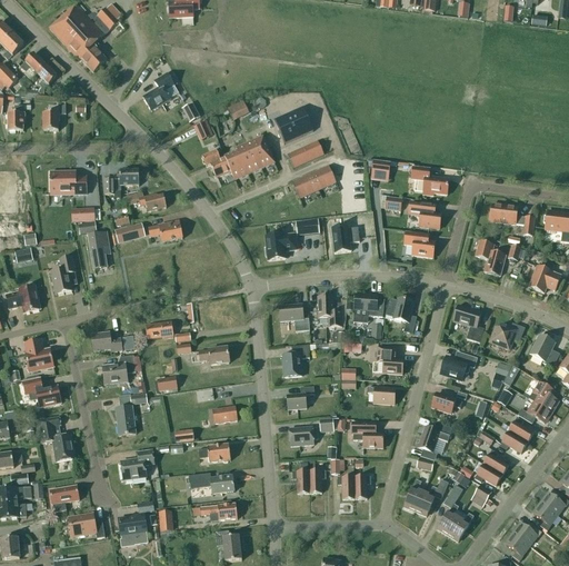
[(169,1),(169,6),(168,6),(167,7),(167,8),(167,9),(167,10),(167,11),(167,12),(168,12),(169,13),(169,17),(193,16),(192,8),(199,8),(199,5),(200,3),(201,2),(201,1),(201,0),(171,0),(171,1),(169,1)]
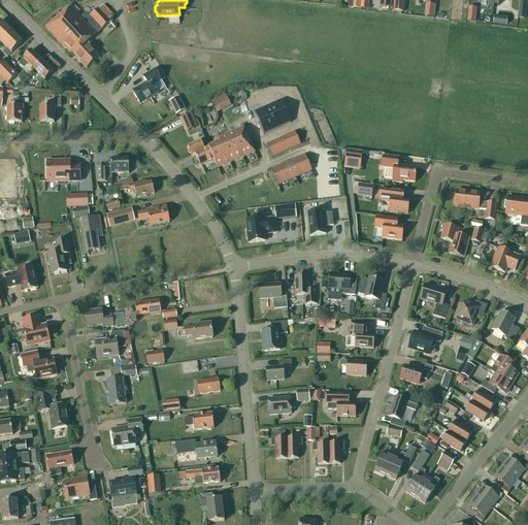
[(394,0),(393,8),(392,8),(391,11),(400,12),(401,8),(403,9),(404,0),(394,0)]
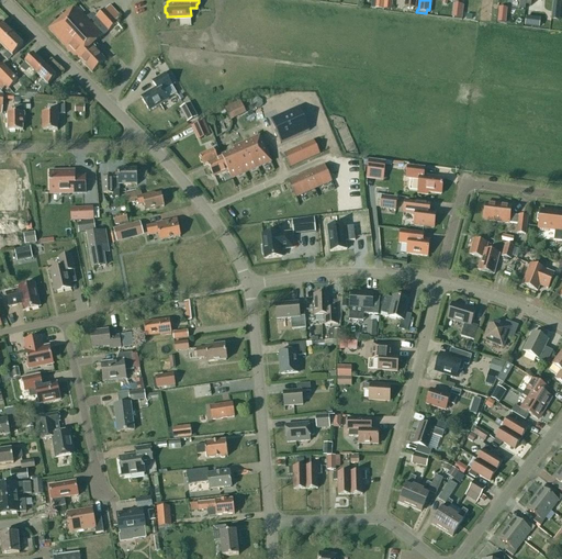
[(456,1),(453,15),(461,17),(463,2),(456,1)]
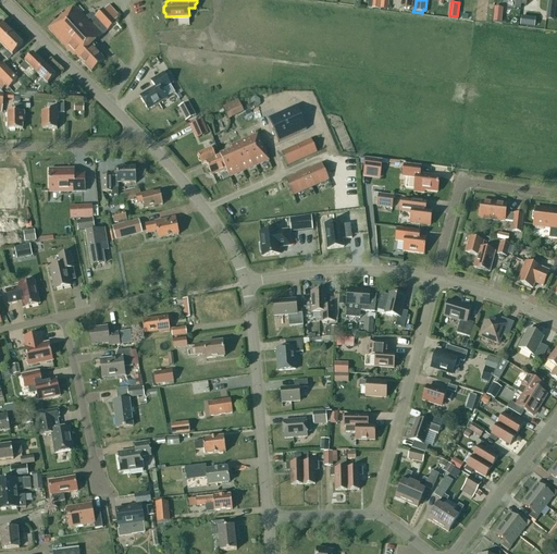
[(94,9),(87,16),(74,2),(48,26),(76,57),(78,56),(91,70),(104,58),(98,50),(99,49),(93,41),(102,33),(107,28),(118,19),(115,16),(119,13),(109,2),(104,5),(97,12),(94,9)]
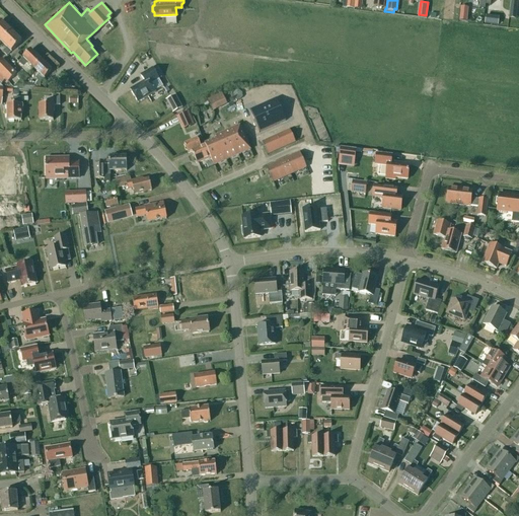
[(1,40),(11,28),(1,18),(0,19),(0,41),(1,40)]
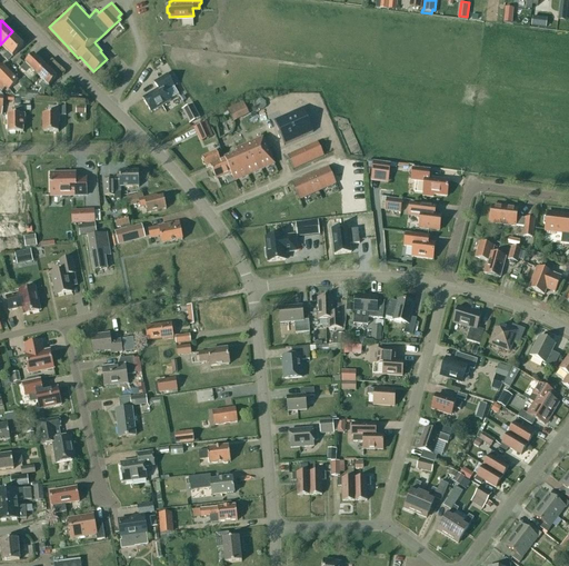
[(23,42),(12,31),(1,43),(8,49),(3,53),(8,58),(12,53),(23,42)]
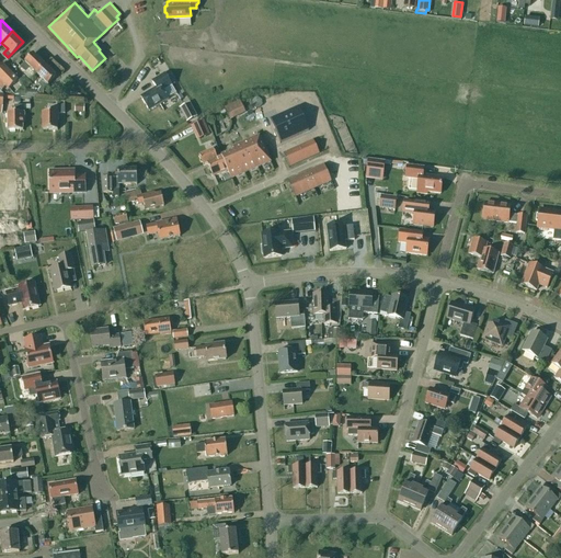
[(25,60),(21,65),(25,69),(30,65),(36,71),(44,63),(33,50),(24,59),(25,60)]
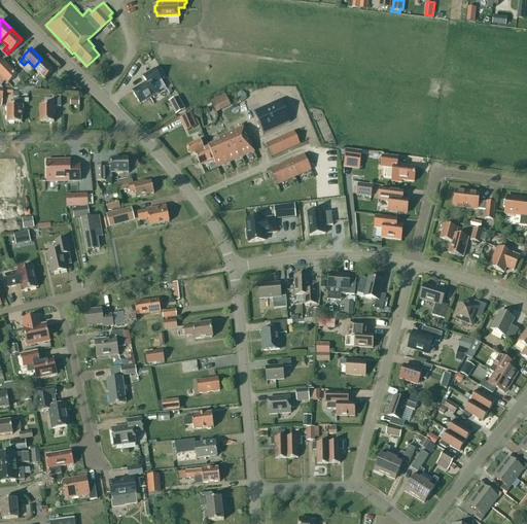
[(0,80),(1,82),(5,78),(7,81),(16,73),(2,58),(0,59),(0,80)]
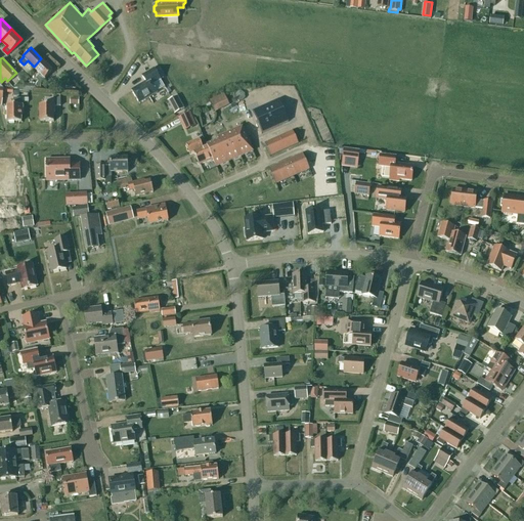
[(41,58),(34,67),(40,72),(36,76),(38,79),(35,82),(35,88),(40,88),(41,81),(45,77),(52,70),(41,58)]
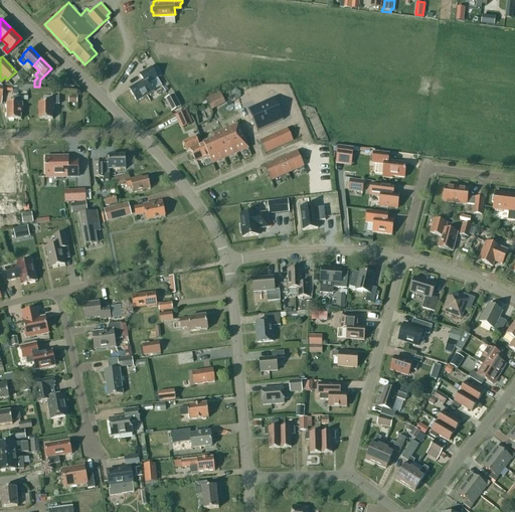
[(143,77),(129,87),(137,100),(154,89),(153,88),(162,83),(158,76),(151,65),(139,71),(143,77)]
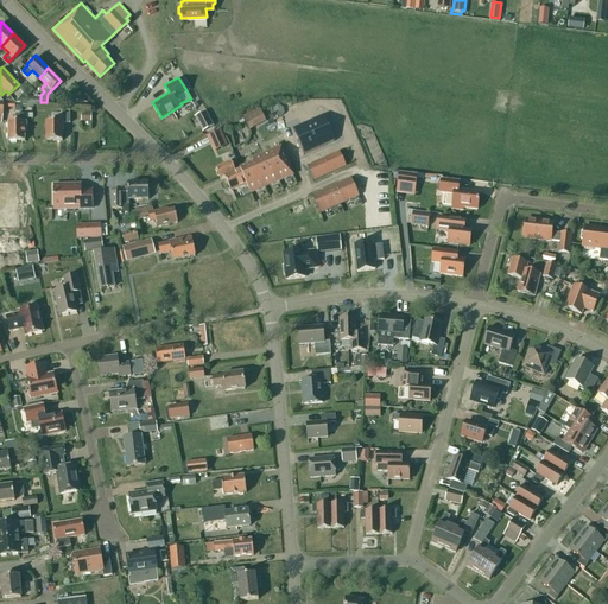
[(248,128),(266,119),(259,105),(241,114),(248,128)]
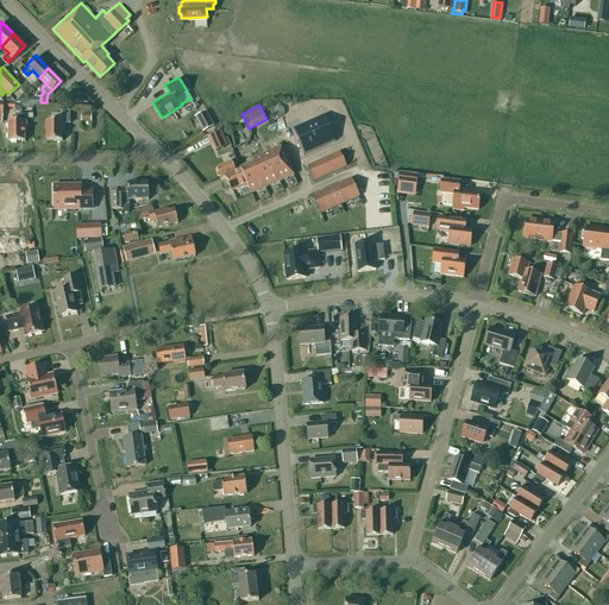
[(46,119),(46,138),(62,138),(62,128),(64,128),(64,120),(70,120),(70,108),(61,108),(61,112),(52,112),(52,119),(46,119)]
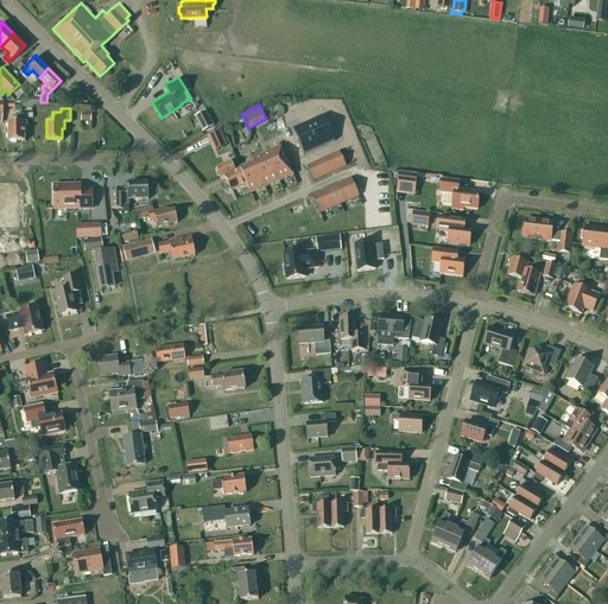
[(206,108),(195,114),(202,128),(213,122),(206,108)]
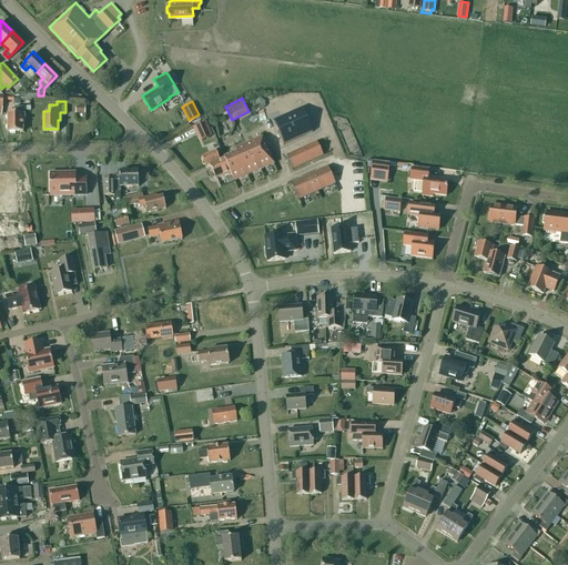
[(22,120),(24,120),(24,111),(23,111),(23,104),(14,104),(14,111),(8,111),(8,129),(22,129),(22,120)]
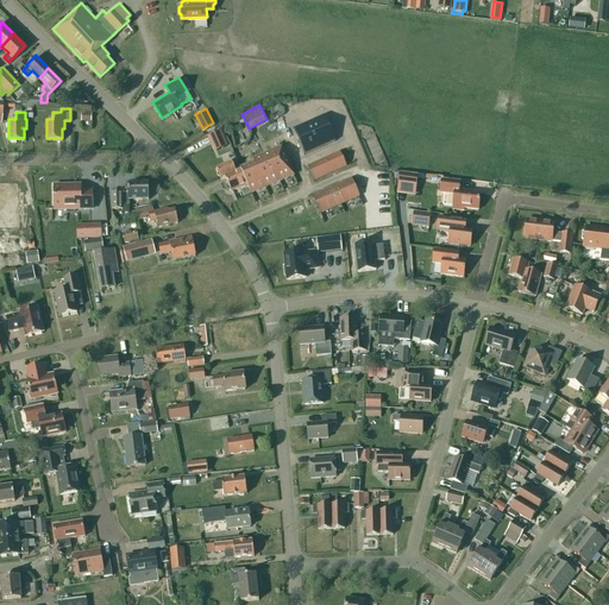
[(324,113),(293,127),(303,152),(336,139),(324,113)]
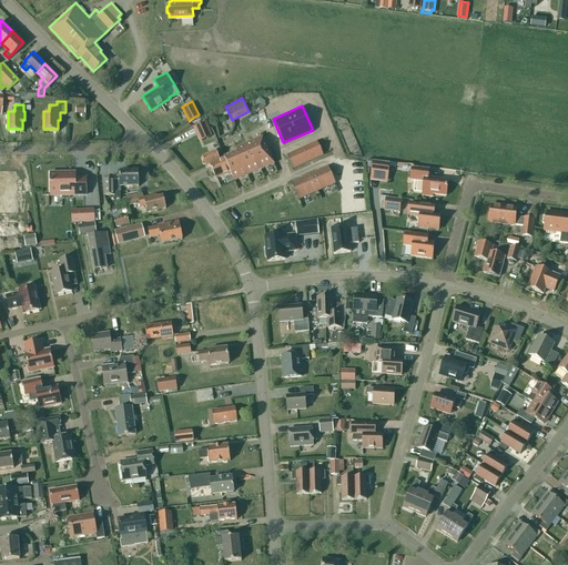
[(211,121),(216,121),(216,117),(224,113),(222,109),(215,113),(211,115),(211,121)]
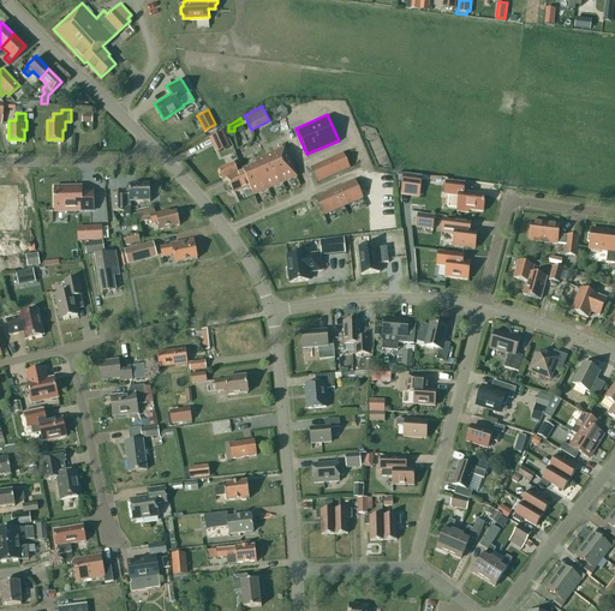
[(219,150),(230,145),(224,130),(212,135),(219,150)]
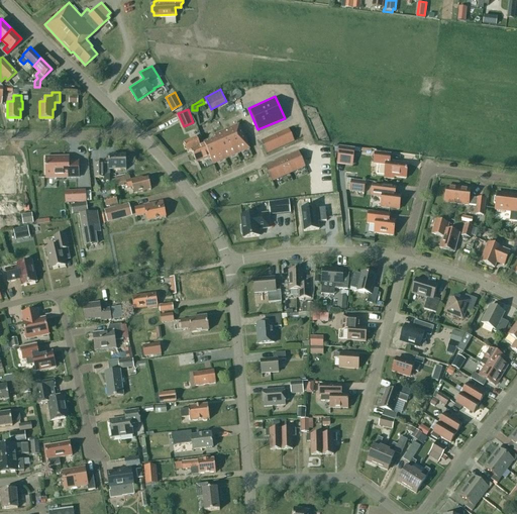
[(249,148),(245,137),(239,123),(214,133),(216,137),(204,142),(201,143),(198,135),(185,140),(189,149),(192,147),(197,161),(209,156),(213,164),(249,148)]
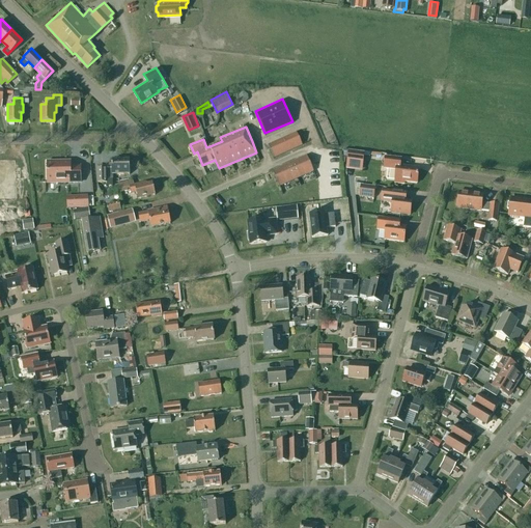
[(274,155),(301,142),(296,131),(269,143),(274,155)]
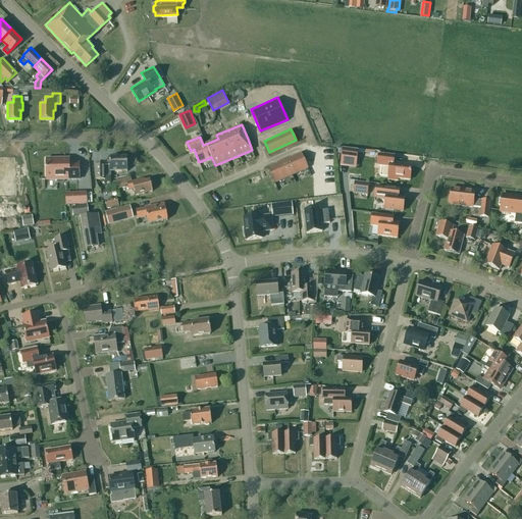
[(343,147),(342,158),(356,160),(358,149),(343,147)]
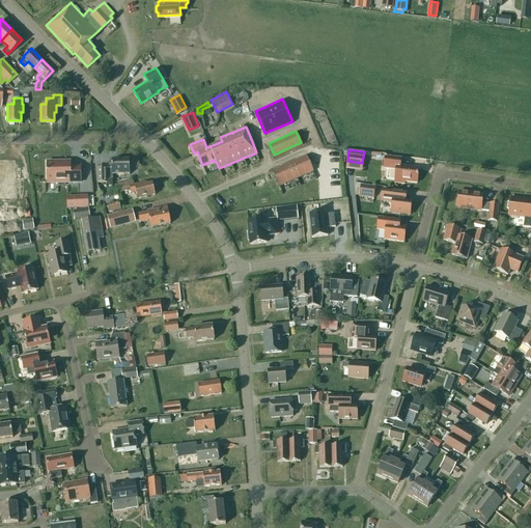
[(279,184),(313,169),(306,153),(272,168),(279,184)]
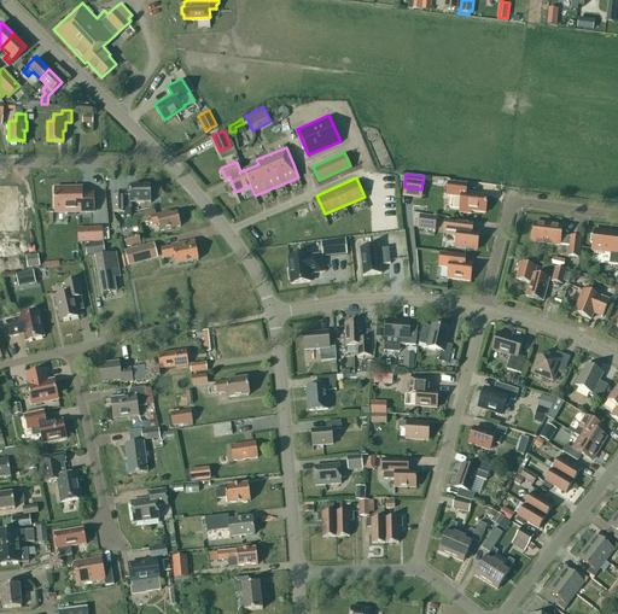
[(448,180),(447,193),(461,194),(459,209),(471,211),(471,209),(485,210),(487,193),(466,189),(466,181),(448,180)]
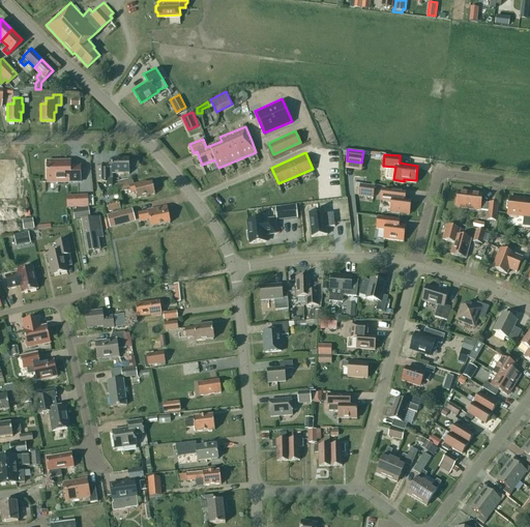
[(129,157),(112,157),(112,160),(112,166),(107,166),(106,166),(97,166),(97,180),(107,180),(107,177),(113,177),(112,172),(129,172),(129,157)]
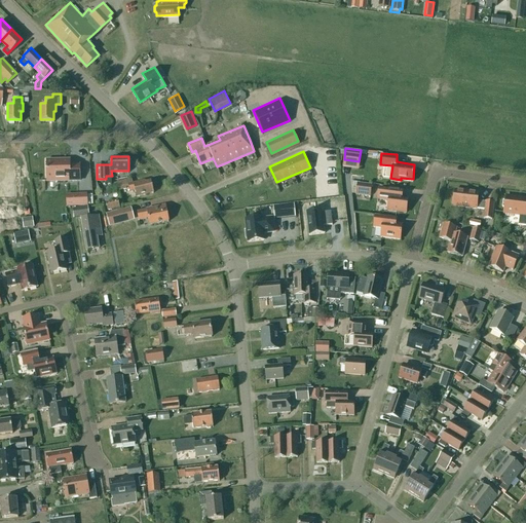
[(70,162),(70,157),(46,157),(47,179),(79,178),(79,162),(70,162)]
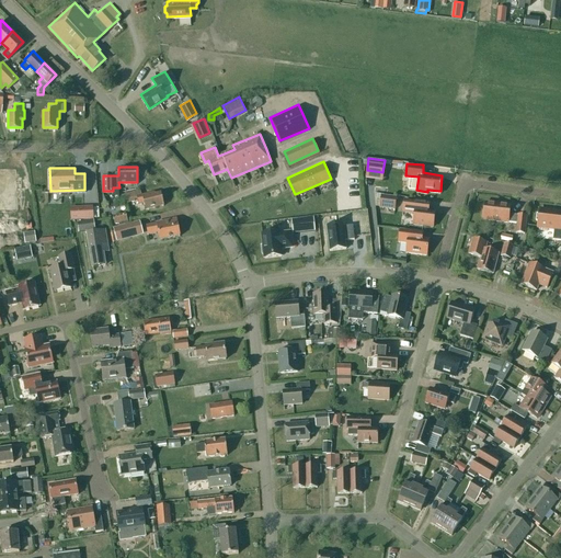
[(156,190),(141,194),(140,188),(124,192),(126,201),(135,198),(134,197),(137,196),(139,202),(145,201),(146,207),(163,203),(161,191),(156,192),(156,190)]
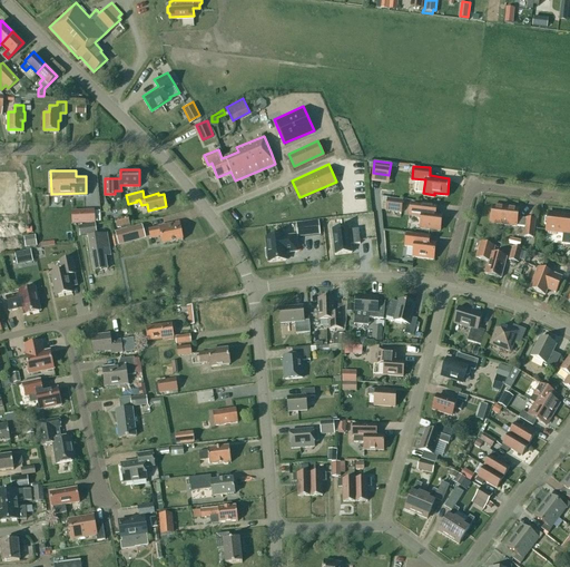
[(386,195),(385,208),(401,211),(403,197),(386,195)]
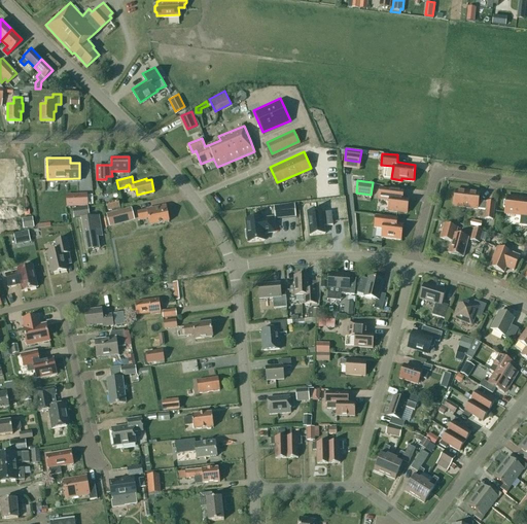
[(380,186),(378,197),(389,198),(388,208),(407,211),(409,198),(403,197),(405,189),(397,188),(380,186)]
